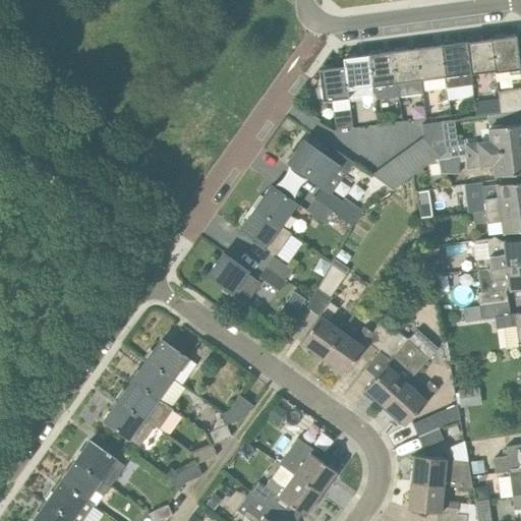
[(491,39),(496,71),(520,68),(516,36),(491,39)]
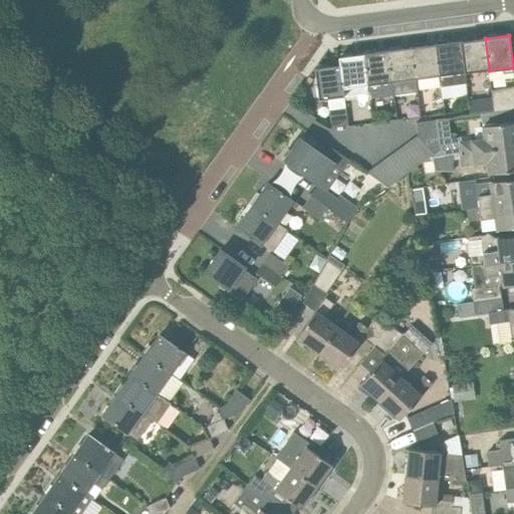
[(460,42),(465,73),(489,70),(485,38),(460,42)]
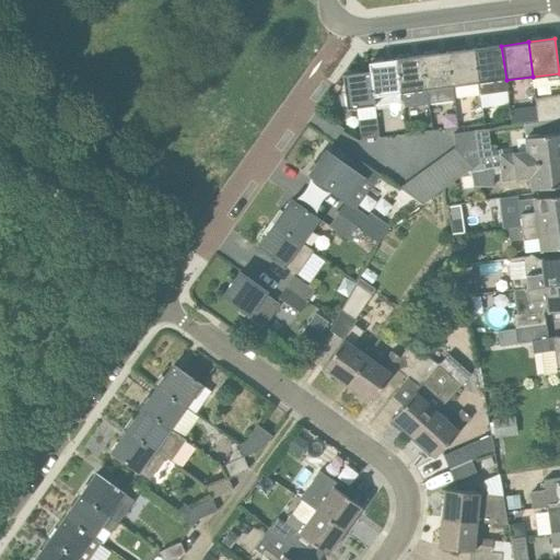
[(481,94),(508,91),(506,80),(501,46),(475,49),(481,94)]
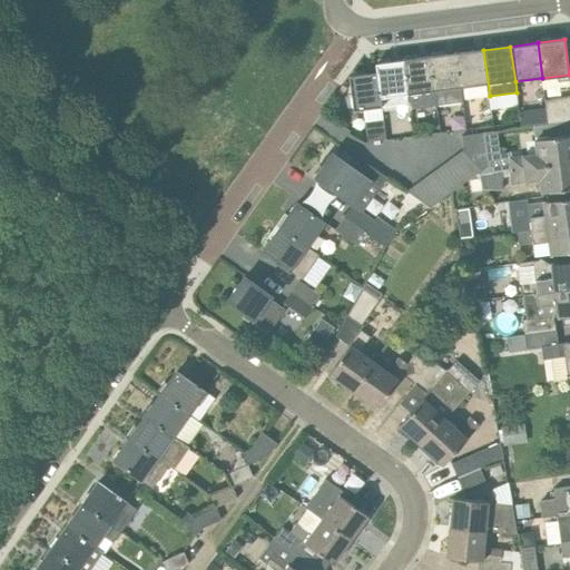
[(489,96),(490,96),(483,50),(457,53),(461,88),(487,85),(489,96)]
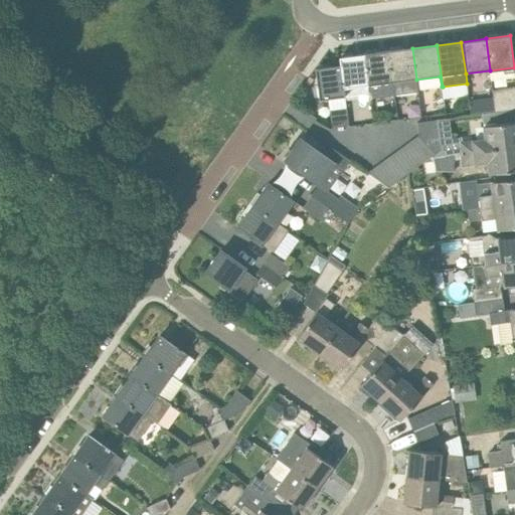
[(414,79),(416,79),(412,48),(388,51),(392,82),(393,97),(416,94),(414,79)]
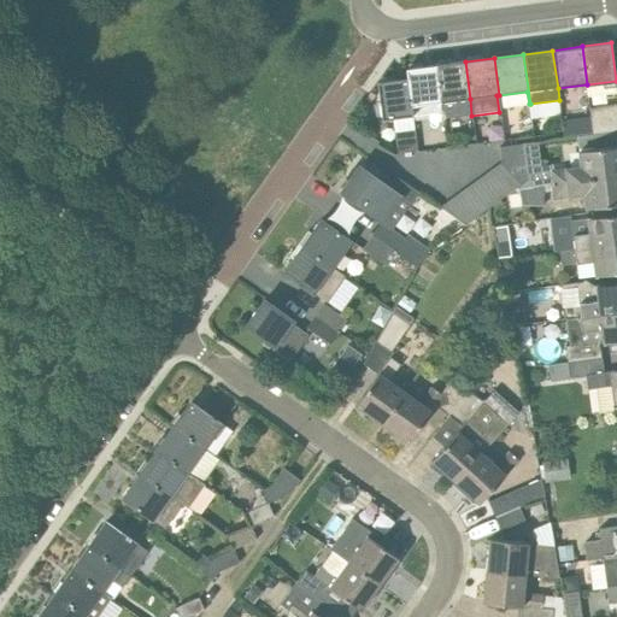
[(444,119),(471,116),(470,99),(465,62),(436,65),(441,103),(444,119)]
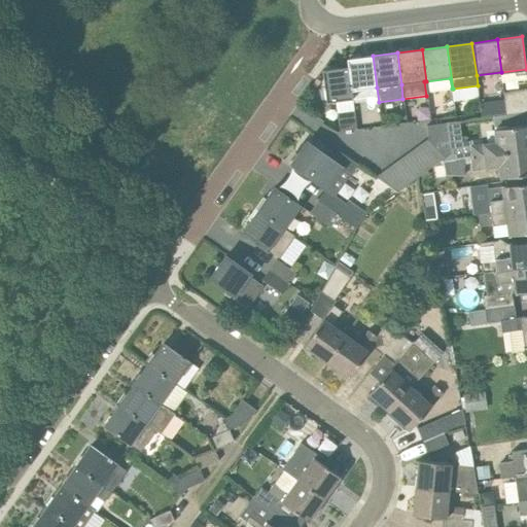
[(348,59),(352,91),(377,88),(373,56),(348,59)]
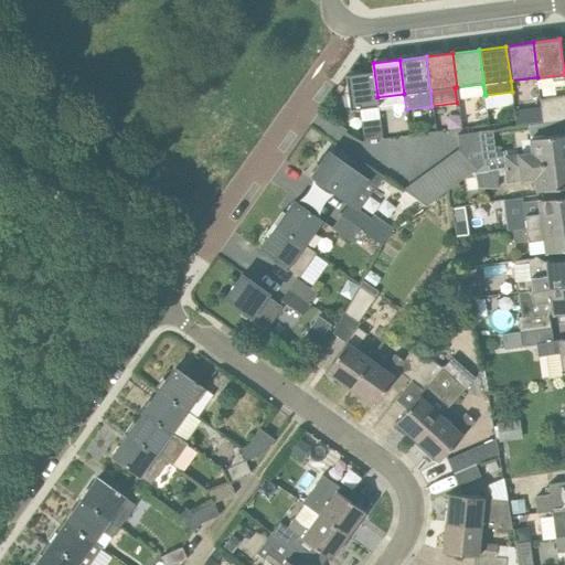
[(350,110),(379,106),(377,97),(373,63),(372,63),(373,72),(345,76),(350,110)]
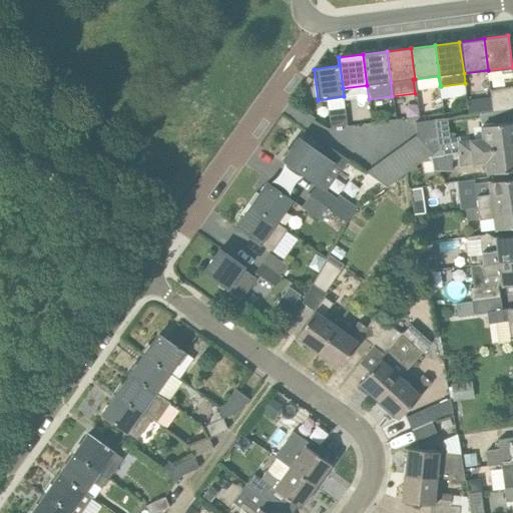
[(491,101),(512,98),(512,87),(490,90),(491,101)]
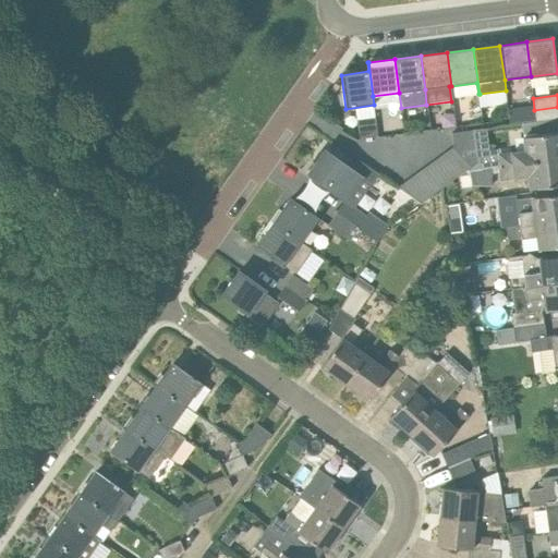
[(557,107),(534,110),(536,122),(557,119),(557,107)]
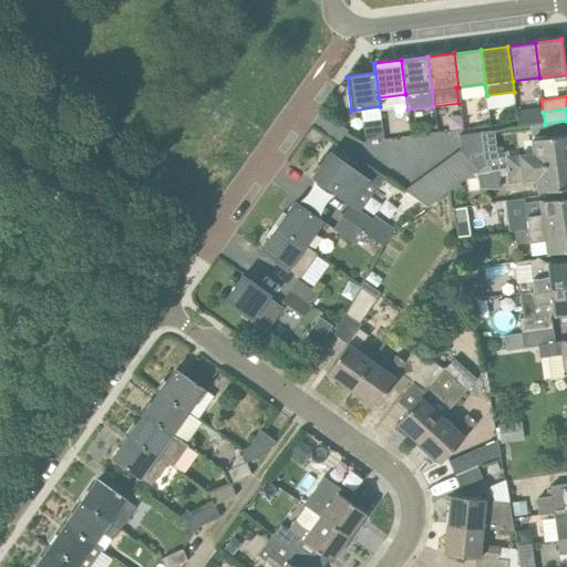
[(486,165),(484,154),(482,133),(459,136),(461,151),(484,166),(486,165)]
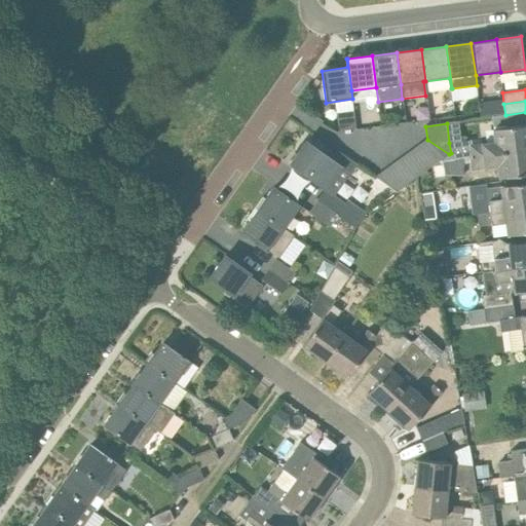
[(449,154),(443,159),(443,160),(472,157),(525,149),(525,124),(494,128),(495,142),(473,145),(472,140),(449,143),(451,153),(449,154)]
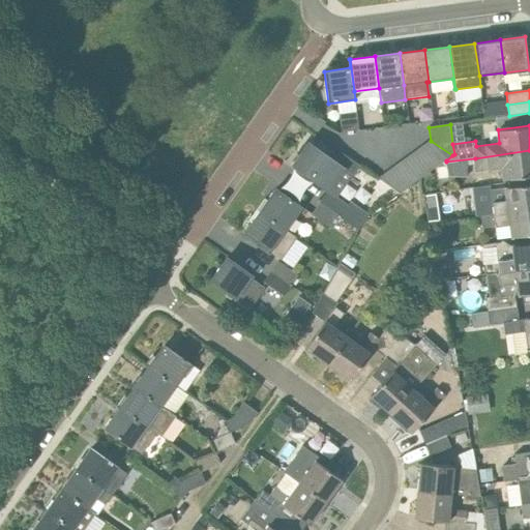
[(446,160),(452,155),(431,141),(420,148),(442,164),(446,160)]
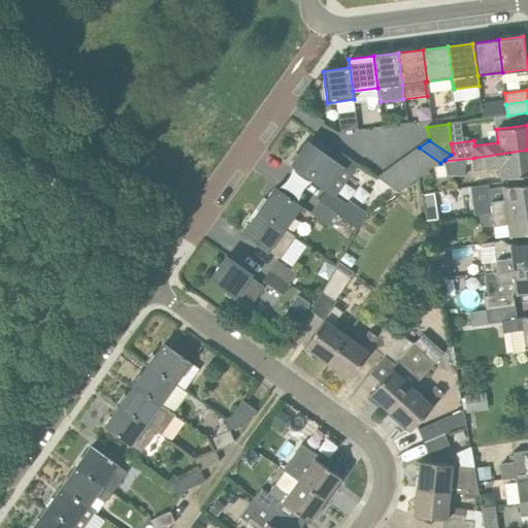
[(292,165),(328,190),(343,168),(308,142),(292,165)]
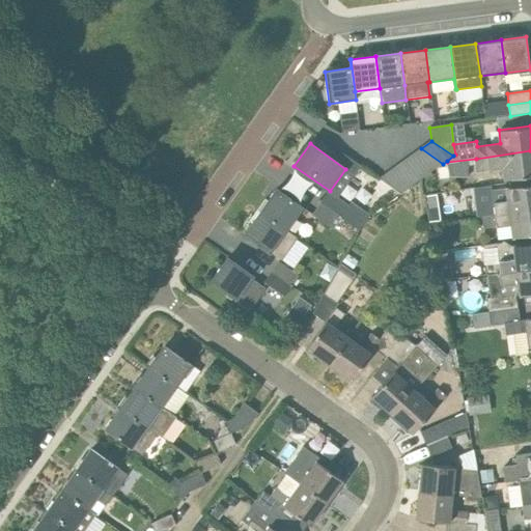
[(439,166),(443,164),(421,148),(411,156),(432,171),(439,166)]
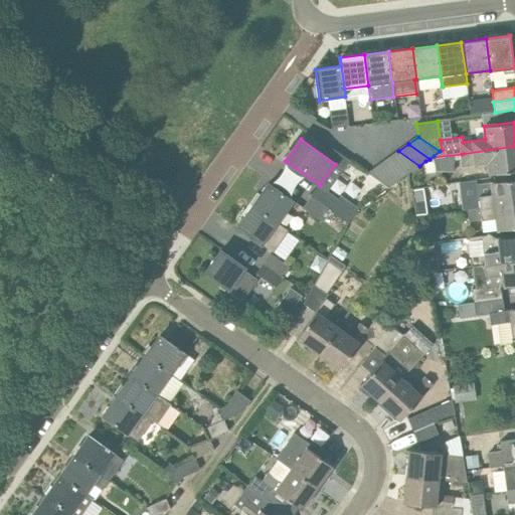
[(514,146),(462,154),(434,157),(435,162),(436,171),(454,171),(455,161),(463,159),(463,166),(488,162),(490,174),(514,170),(514,146)]
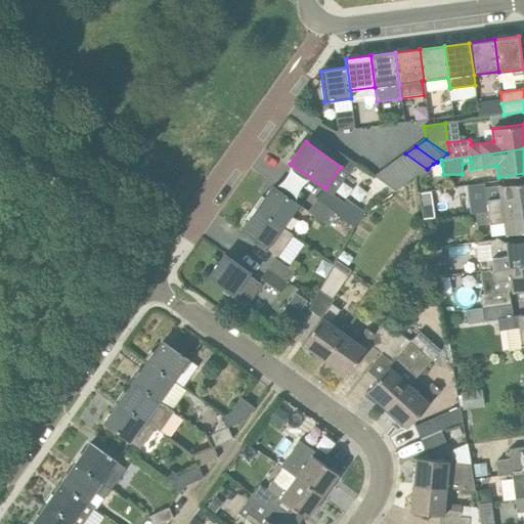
[(416,176),(427,169),(405,154),(395,161),(416,176)]
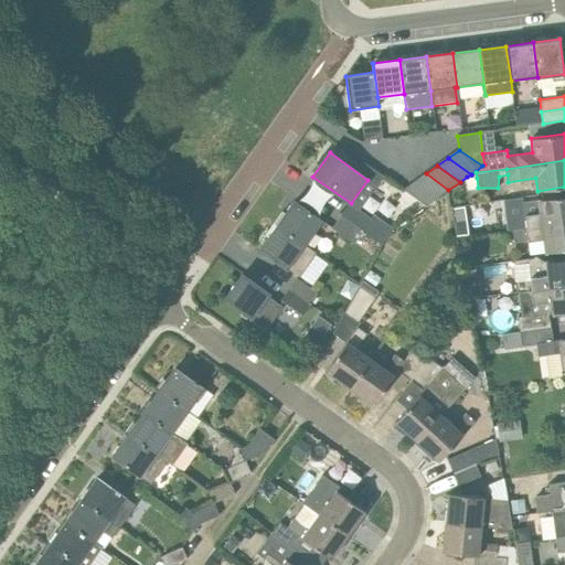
[(437,198),(448,190),(426,173),(415,181),(437,198)]
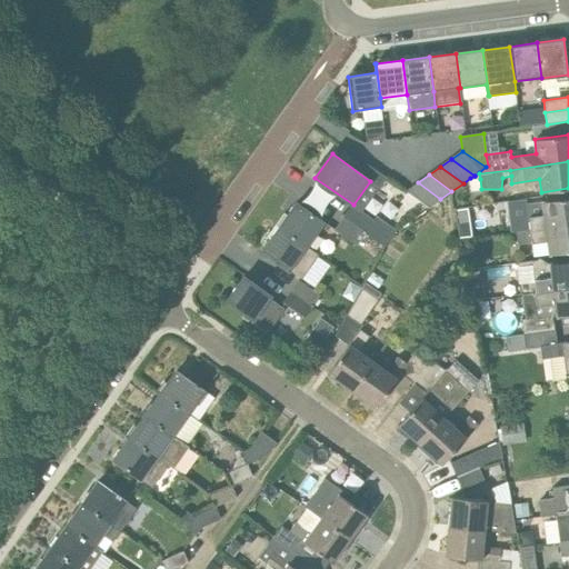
[(481,189),(480,179),(468,181),(470,192),(481,191),(481,189)]
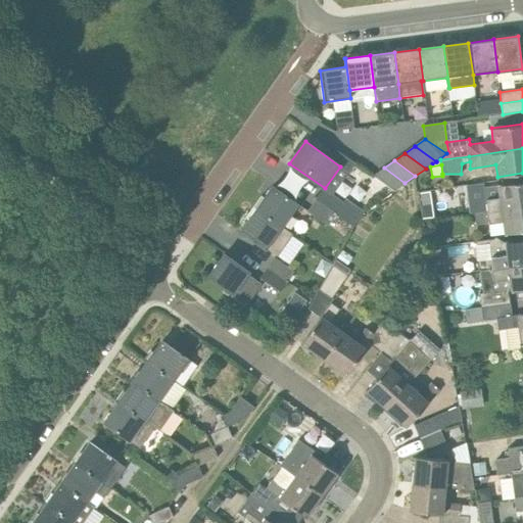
[(394,191),(405,183),(384,168),(373,176),(394,191)]
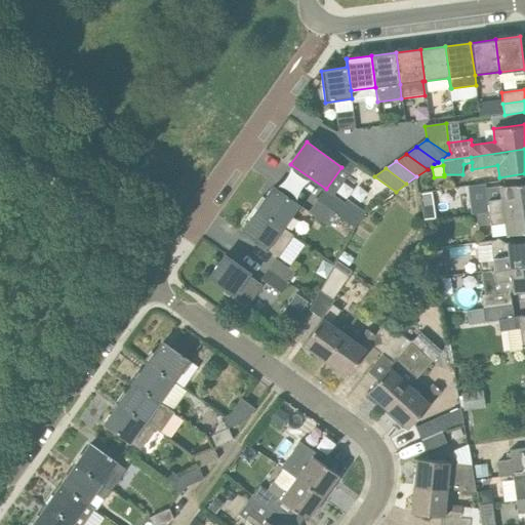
[(477,214),(524,207),(524,183),(500,187),(486,189),(487,201),(475,203),(477,214)]
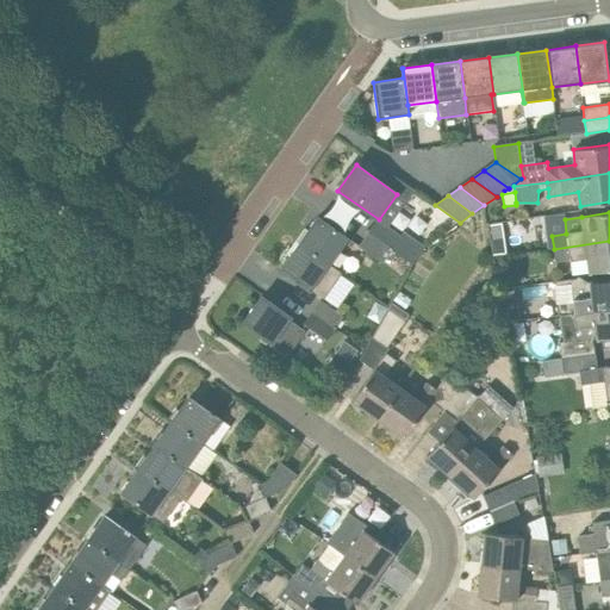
[(299,244),(329,265),(348,238),(318,218),(299,244)]
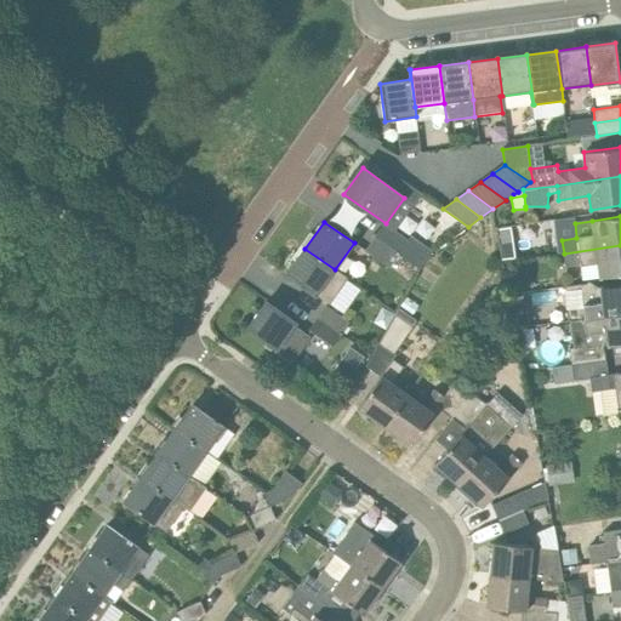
[(408,240),(396,232),(386,223),(375,238),(399,255),(420,269),(432,251),(411,237),(408,240)]
